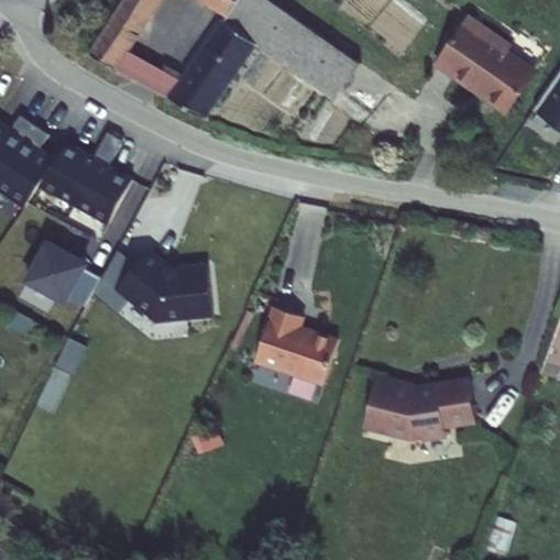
[(119,0),(88,48),(207,119),(259,52),(230,30),(223,25),(177,86),(127,54),(161,0),(207,0),(237,20),(251,0),(119,0)]
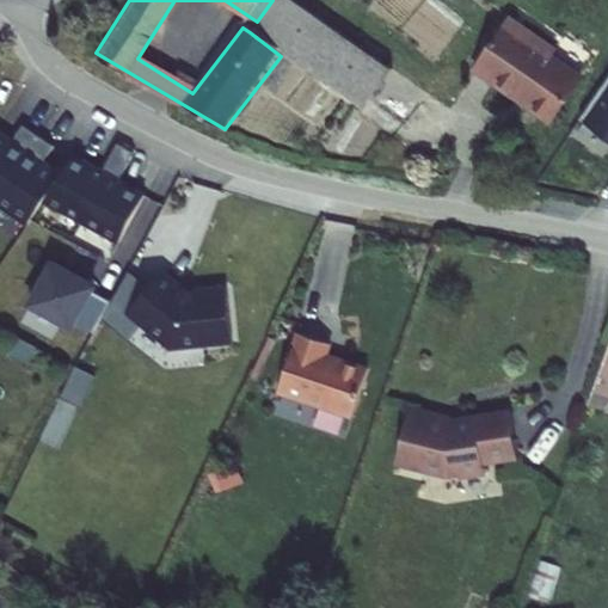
[(289,44),(360,93),(379,66),(290,0),(272,0),(257,22),(250,32),(281,56),(289,44)]
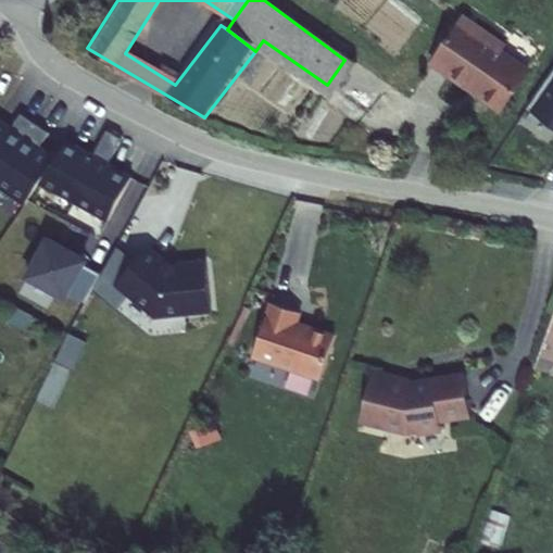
[(500,50),(504,44),(462,14),(429,62),(466,87),(468,85),(479,92),(478,96),(499,110),(528,70),(500,50)]
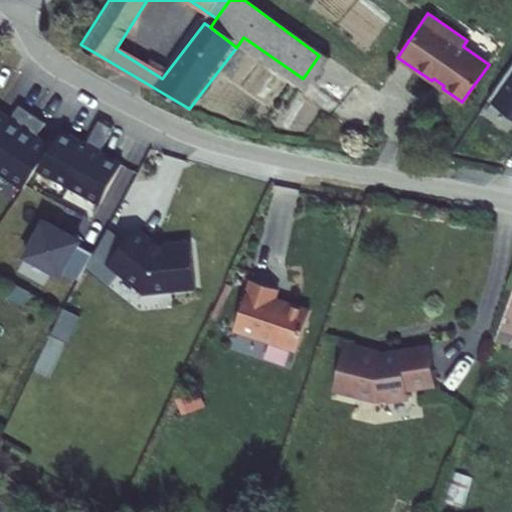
[(243,37),(236,47),(296,90),(303,78),(243,37)]
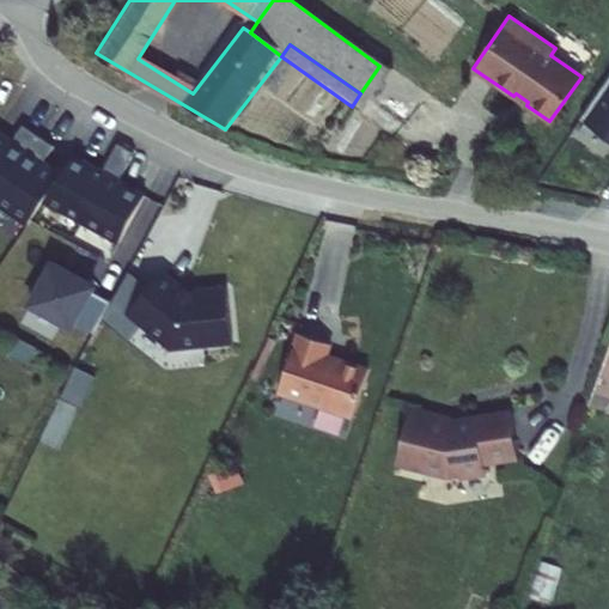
[(360,93),(352,107),(359,113),(389,72),(379,66),(360,93)]
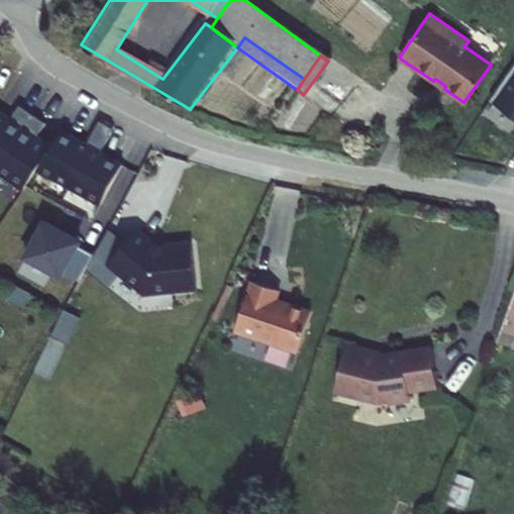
[(513,66),(487,104),(513,122),(513,66)]
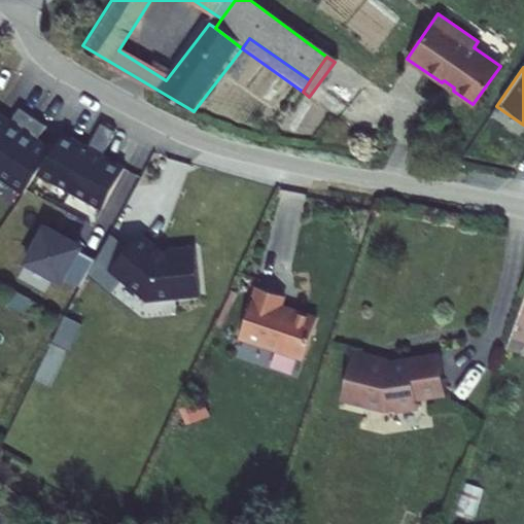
[(11,123),(0,115),(0,176),(26,194),(39,173),(54,150),(38,140),(46,127),(20,109),(11,123)]
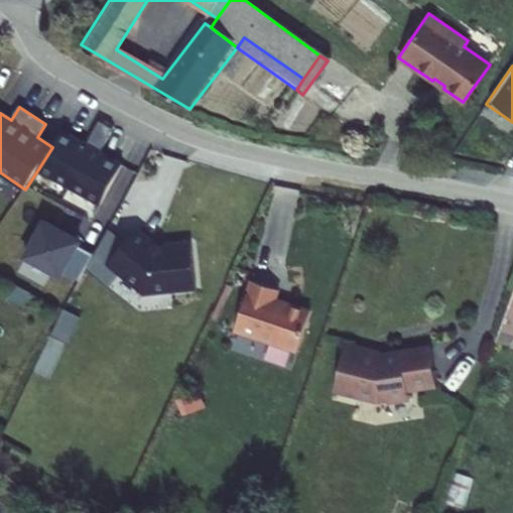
[(114,130),(101,122),(89,144),(63,131),(52,147),(38,169),(104,204),(125,163),(103,151),(114,130)]
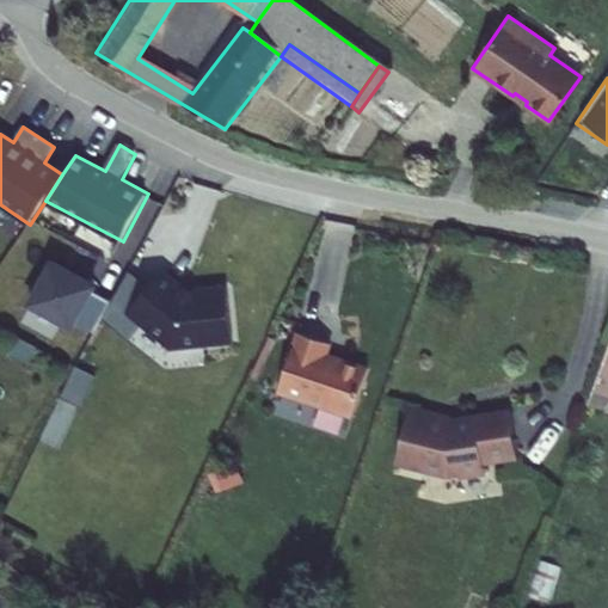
[(93,298),(97,292),(54,270),(32,312),(74,335),(80,324),(98,333),(104,324),(112,307),(93,298)]
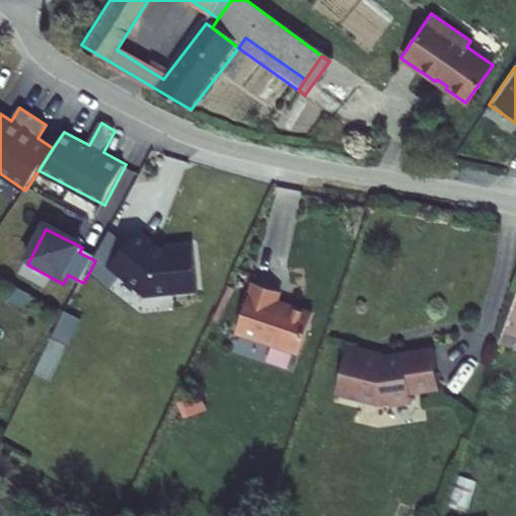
[(171,247),(157,244),(138,231),(126,248),(112,269),(126,278),(152,296),(204,290),(198,244),(171,247)]
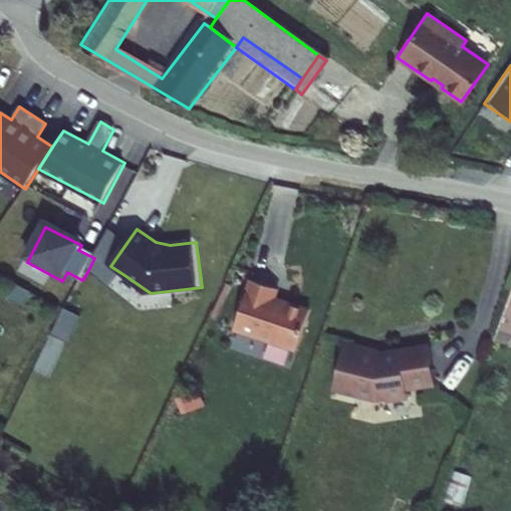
[(110,266),(124,246),(107,233),(94,258),(87,272),(102,279),(115,288),(124,275),(110,266)]
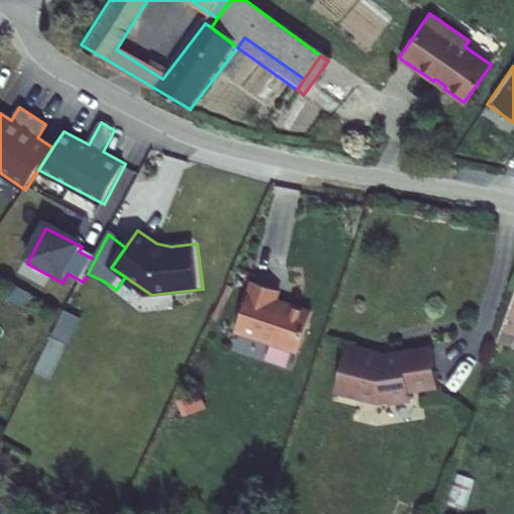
[(275,304),(280,293),(253,283),(234,332),(295,355),(311,316),(286,306),(285,309),(275,304)]
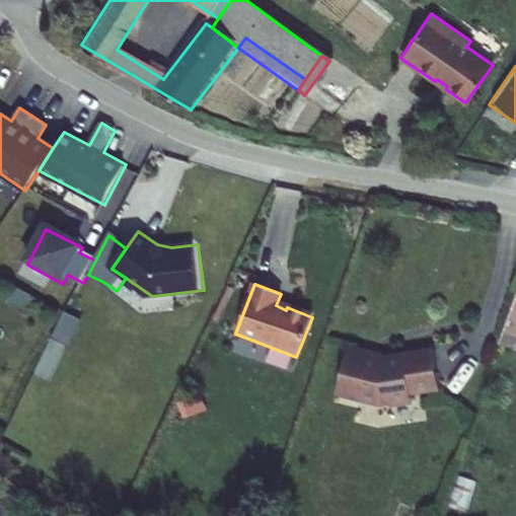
[(515,290),(495,348),(513,354),(513,351),(515,351),(515,290)]
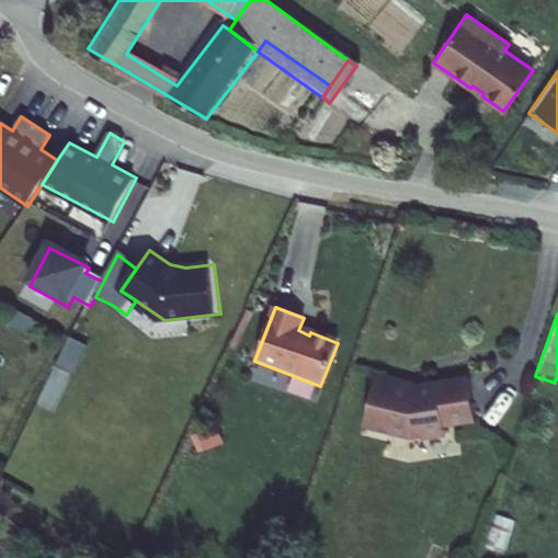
[(35,326),(20,317),(11,333),(26,341),(35,326)]
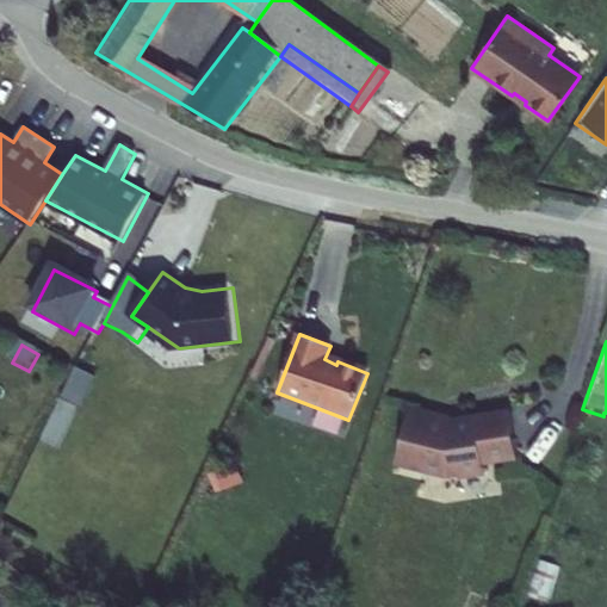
[(427,414),(407,408),(392,464),(443,477),(454,476),(456,481),(489,474),(485,462),(519,453),(508,410),(475,417),(475,415),(453,421),(453,422),(446,423),(445,423),(431,420),(427,414)]
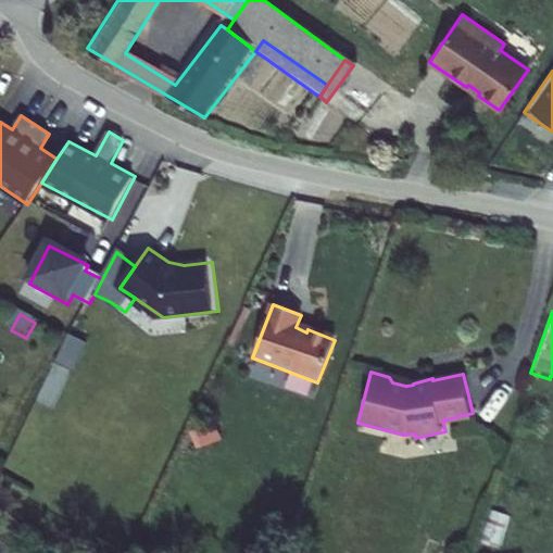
[(405,386),(406,381),(389,377),(392,382),(405,386)]
